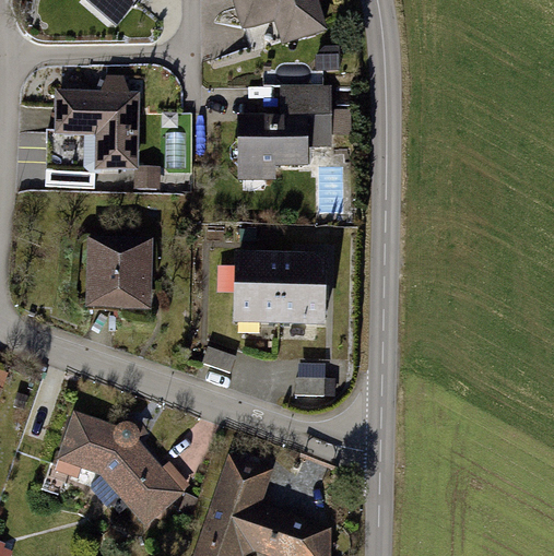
[(90,0),(117,26),(141,0),(90,0)]
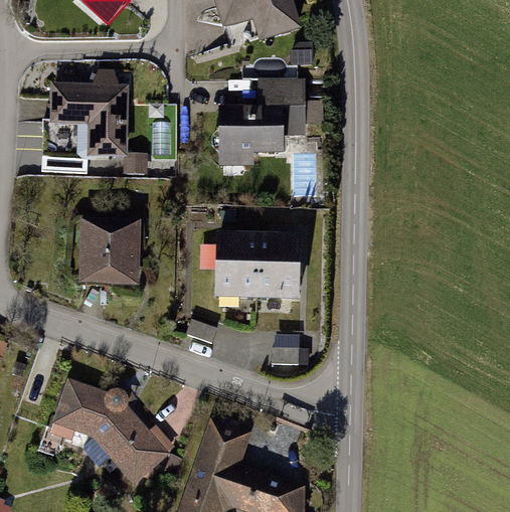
[(219,0),(226,25),(253,17),(260,38),(301,26),(293,0),(219,0)]
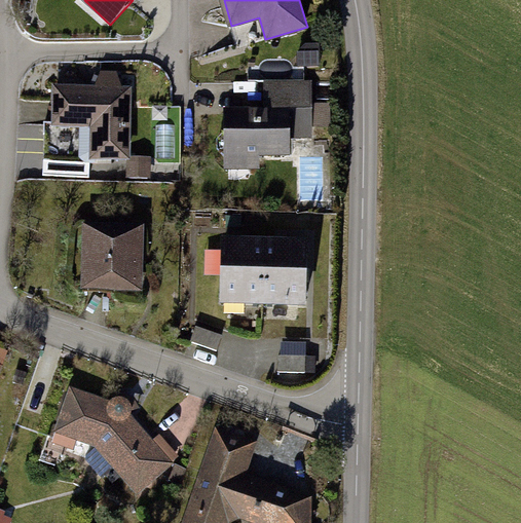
[(128,87),(54,85),(53,123),(95,124),(95,154),(127,155),(128,87)]
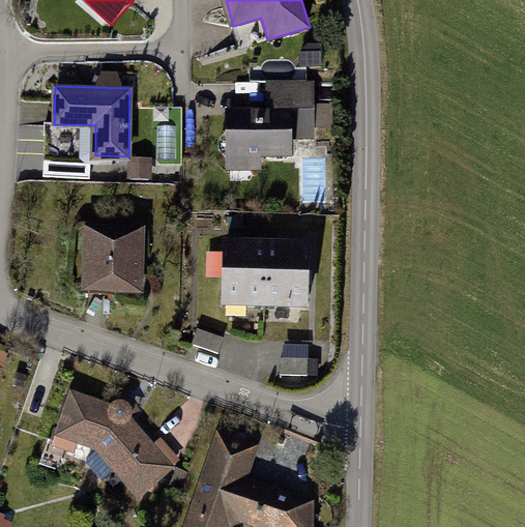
[(315,126),(330,127),(330,104),(315,104),(315,126)]
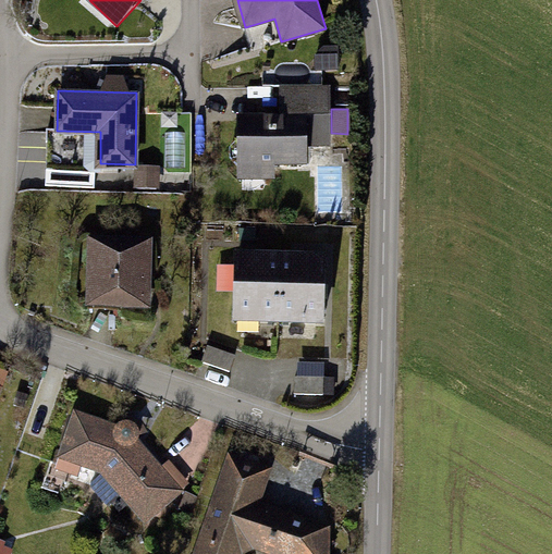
[(310,118),(242,118),(242,165),(310,165),(310,118)]
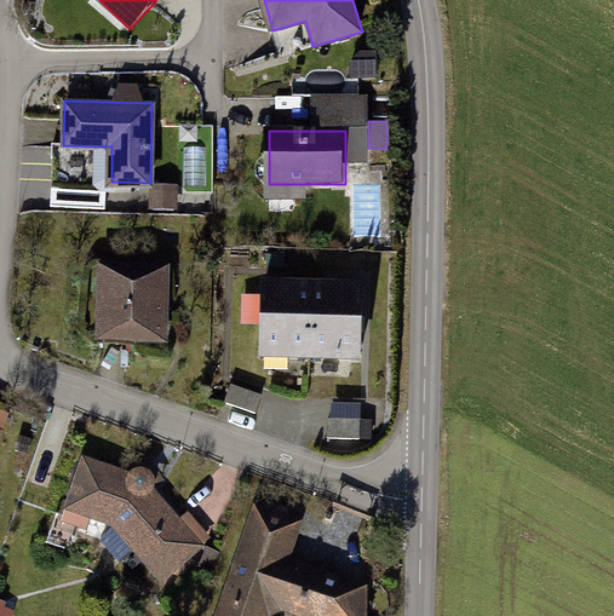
[(168,260),(99,262),(102,341),(170,340),(168,260)]
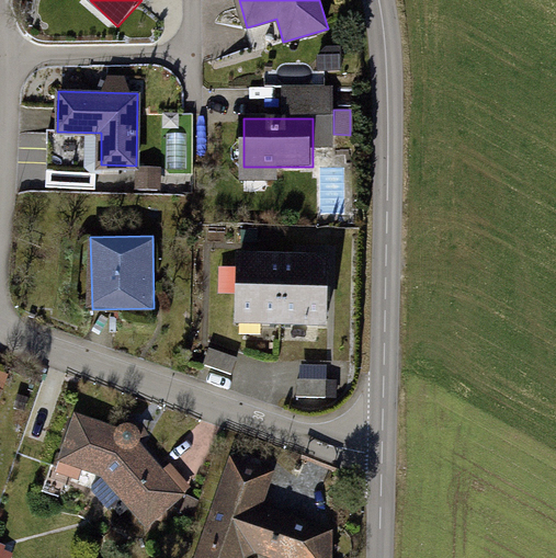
[(330,257),(239,257),(239,327),(329,327),(330,257)]
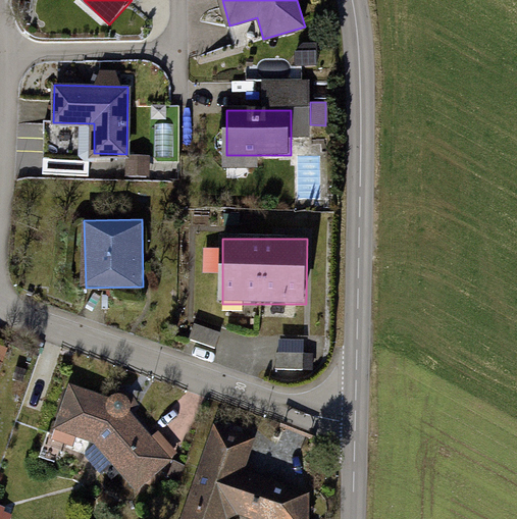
[(274,369),(301,370),(302,339),(276,338),(274,369)]
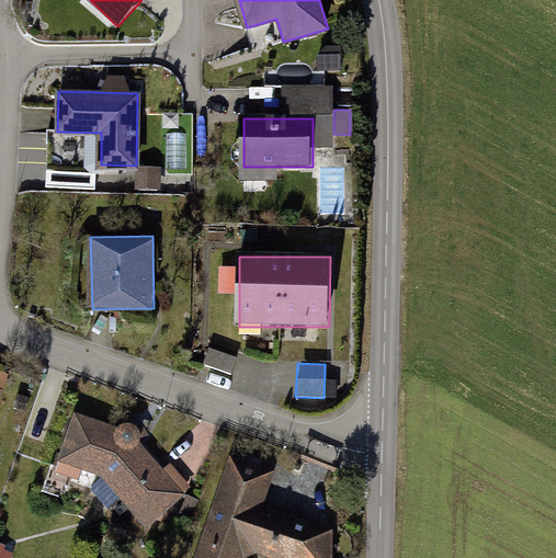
[(135,531),(183,492),(132,432),(74,411),(54,468),(94,479),(135,531)]
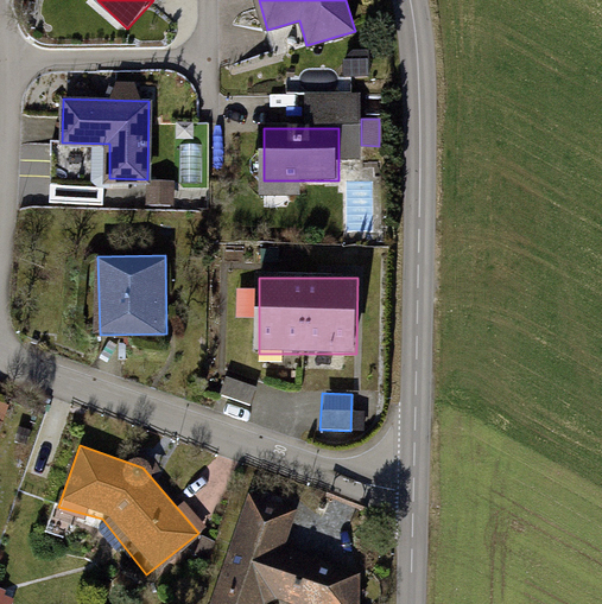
[(293,508),(248,493),(210,603),(266,603),(268,598),(289,603),(356,603),(356,571),(284,545),(293,508)]
